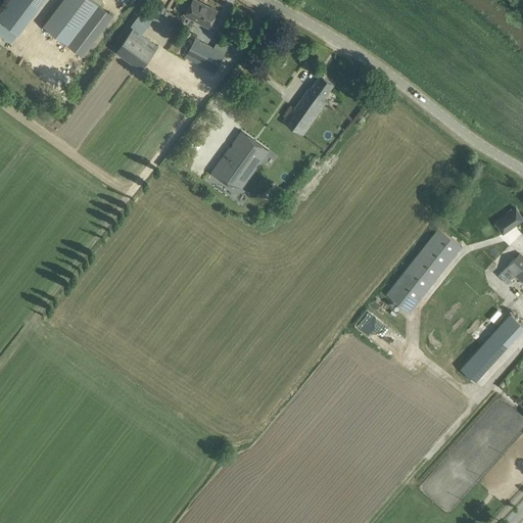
[(61,0),(42,26),(83,56),(113,15),(93,0),(61,0)]
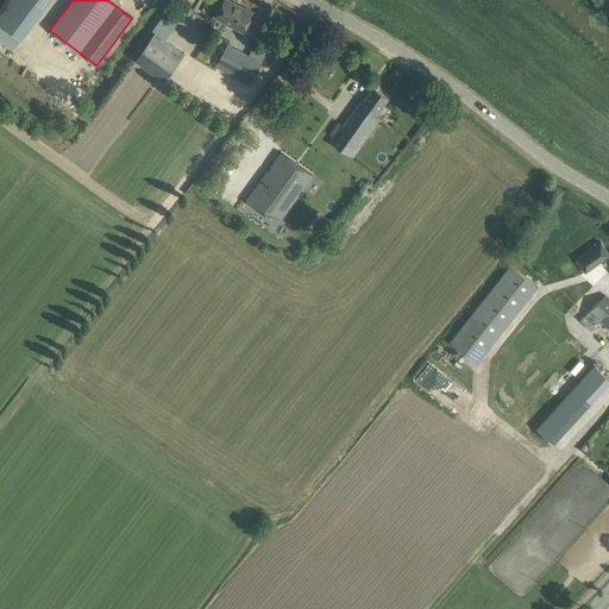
[(252,12),(230,0),(224,0),(215,17),(224,22),(226,18),(244,29),(252,12)]
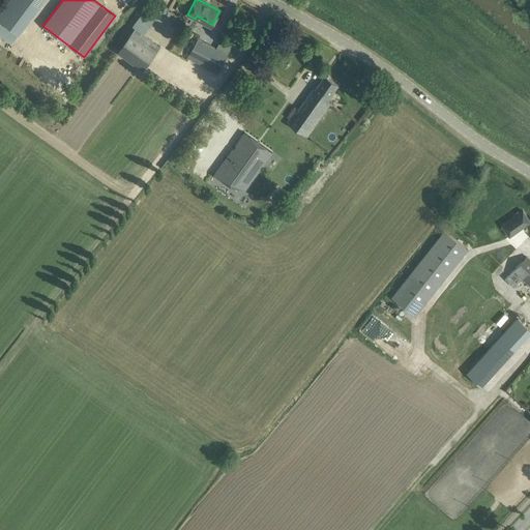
[(117,52),(143,70),(160,47),(136,28),(117,52)]
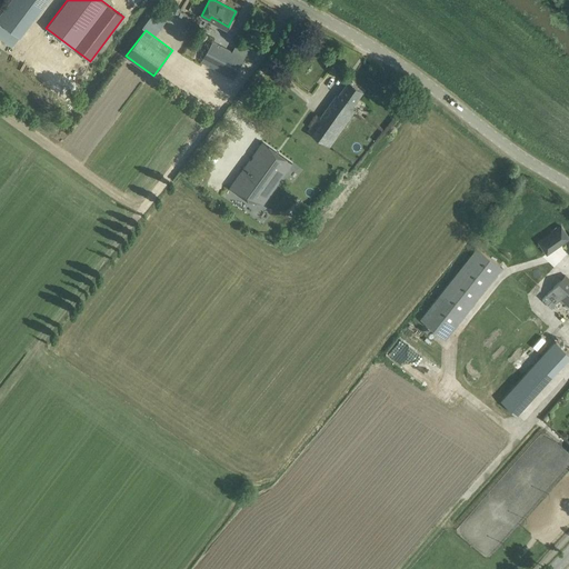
[(212,41),(208,51),(202,61),(233,78),(245,58),(212,41)]
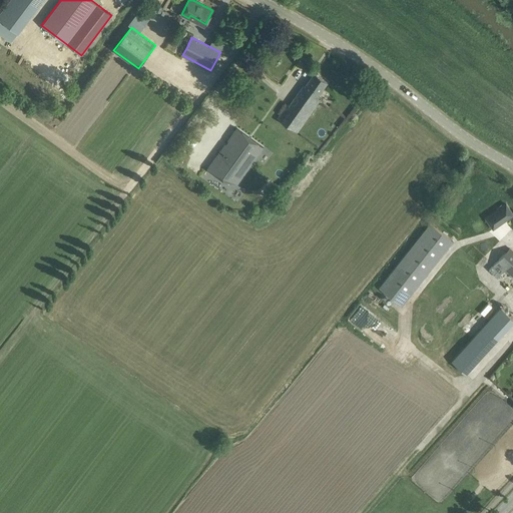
[(315,72),(304,87),(303,86),(289,106),(287,104),(277,118),(281,121),(297,133),(322,98),(318,96),(328,82),(315,72)]
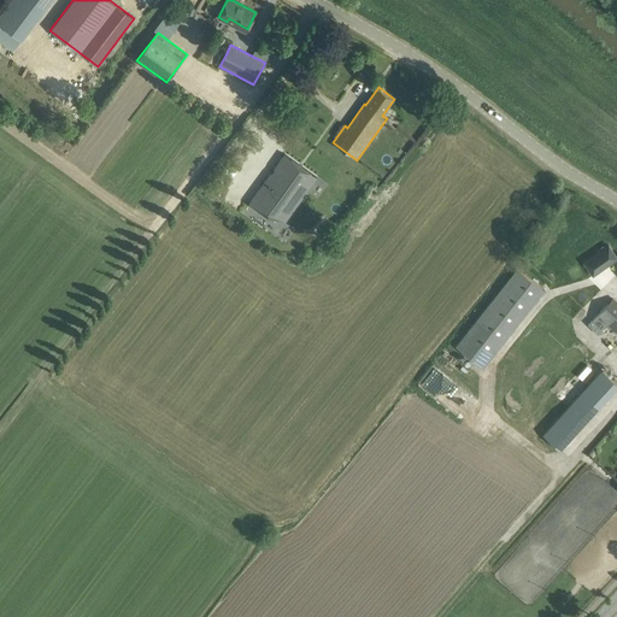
[(270,212),(282,221),(300,195),(299,194),(301,191),(304,192),(313,176),(282,154),(272,170),(274,170),(271,175),(269,174),(247,204),(266,218),(270,212)]
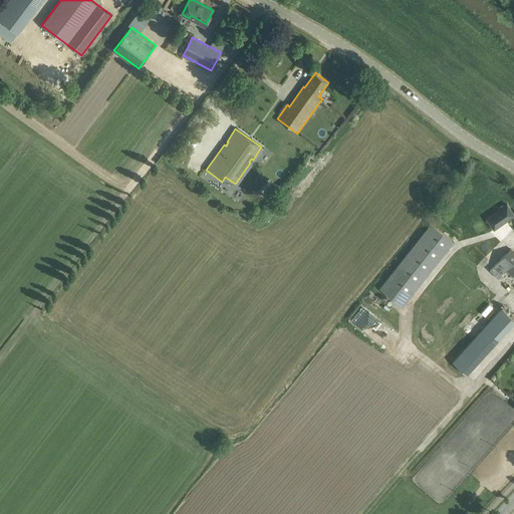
[(513,214),(507,204),(486,219),(494,230),(513,215),(513,214)]
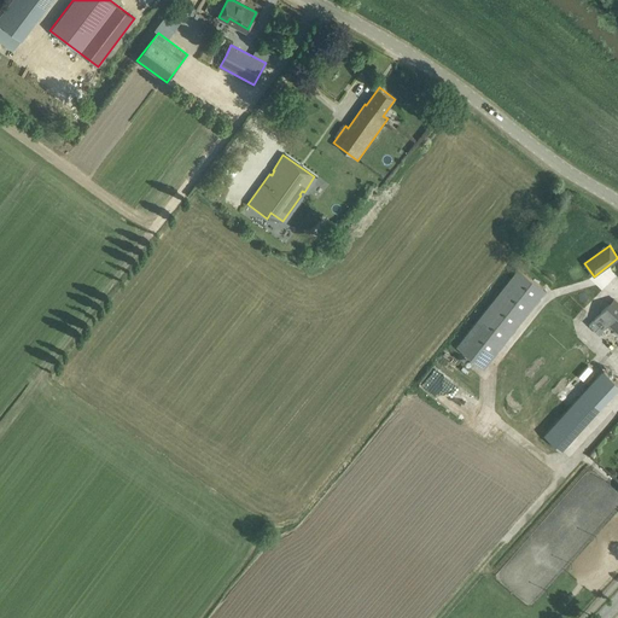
[(484,368),(546,291),(518,269),(456,347),(484,368)]
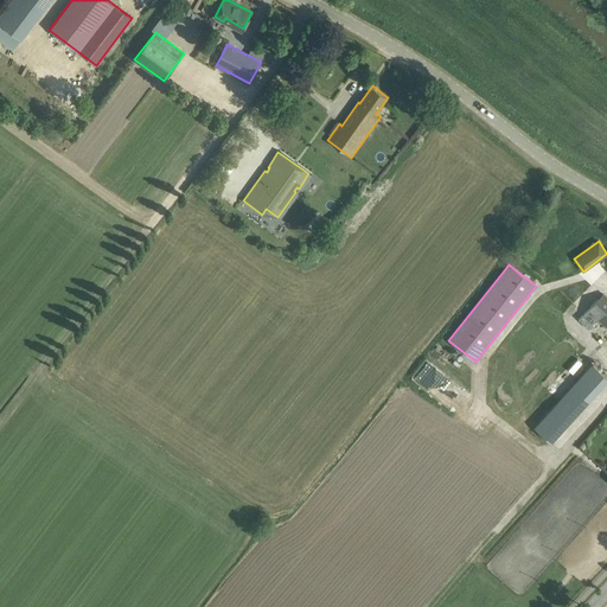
[(606,296),(602,293),(583,314),(593,324),(598,318),(606,327),(606,296)]
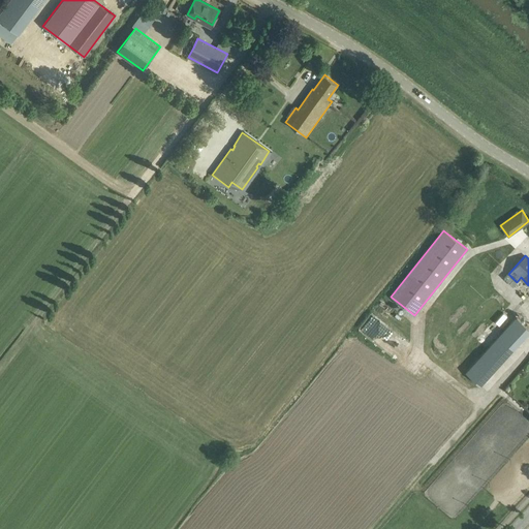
[(498,337),(466,372),(480,385),(512,350),(498,337)]
